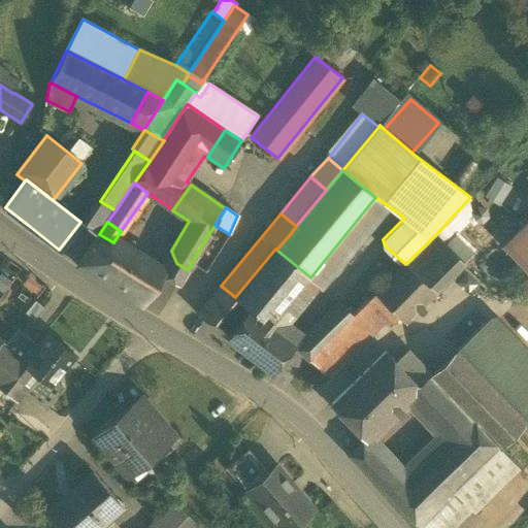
[(527,223),(505,245),(527,268),(527,223)]
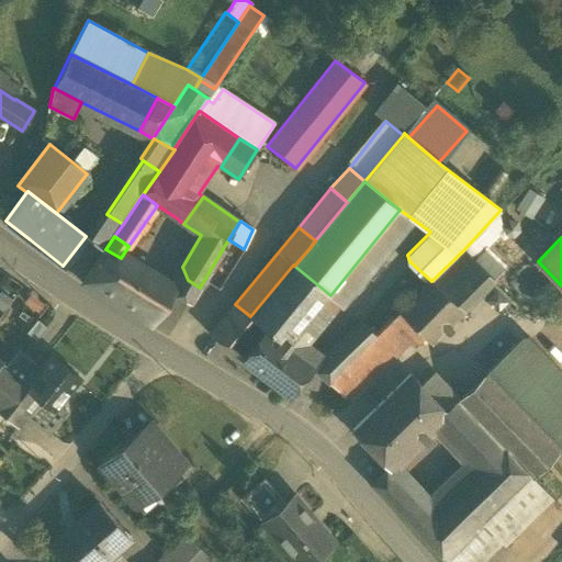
[(105,249),(81,284),(105,299),(114,285),(119,288),(132,266),(121,258),(105,249)]
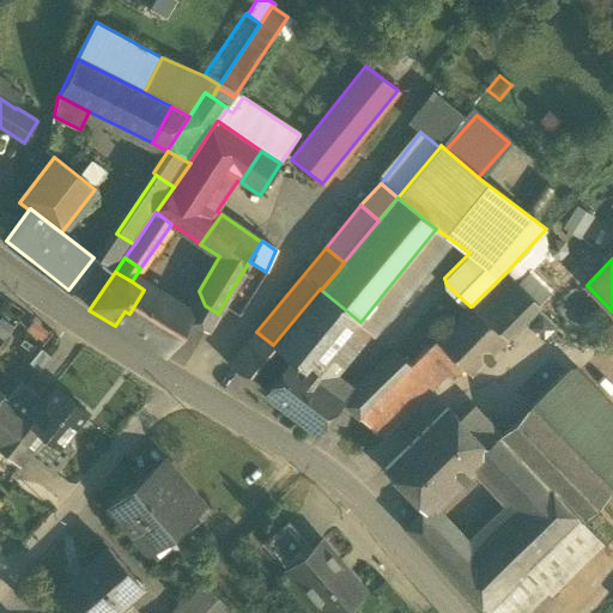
[(505,273),(471,307),(505,339),(539,305),(505,273)]
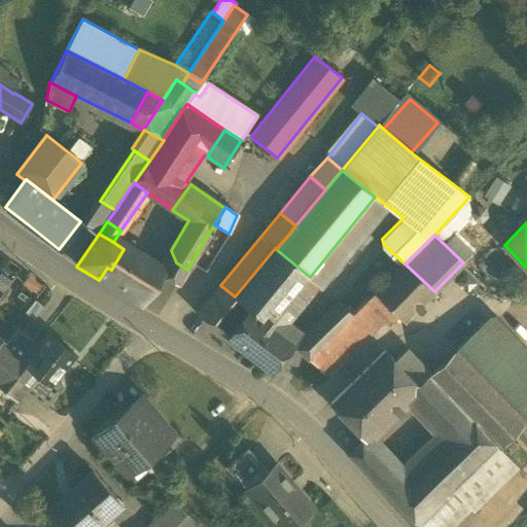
[(275,248),(235,296),(235,297),(249,310),(250,309),(270,324),(280,313),(310,277),(276,249),(275,248)]
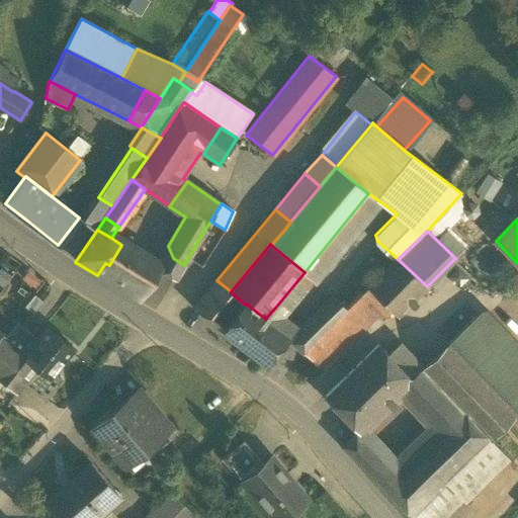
[(156,265),(121,245),(109,265),(105,263),(97,275),(138,301),(158,268),(158,267),(156,265)]
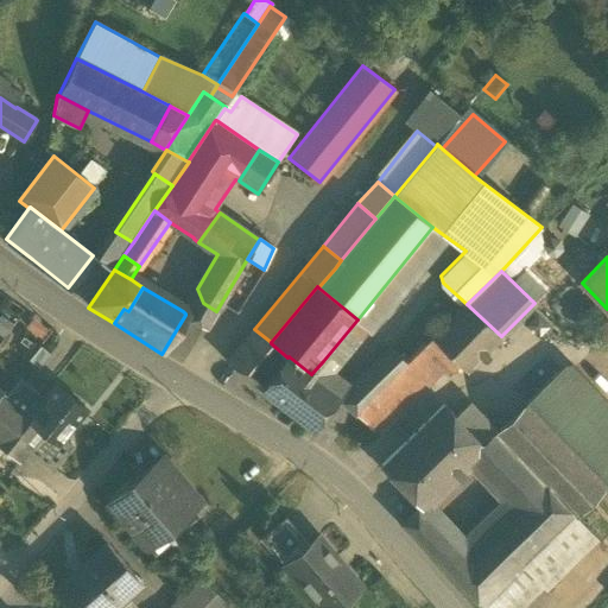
[(197,289),(183,311),(185,314),(185,315),(206,329),(216,311),(203,303),(197,289)]
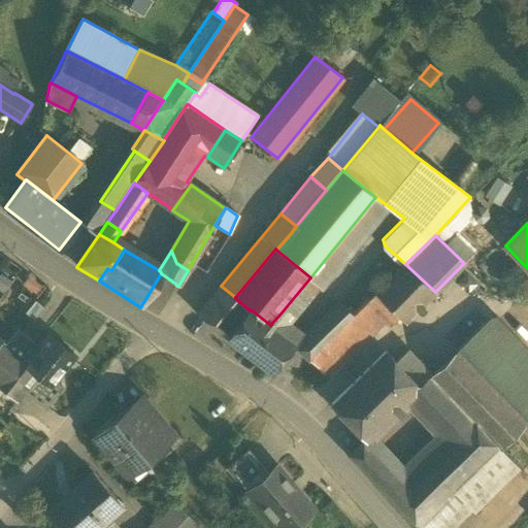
[(375,292),(374,293),(398,316),(400,319),(408,319),(435,292),(405,264),(404,263),(375,292)]
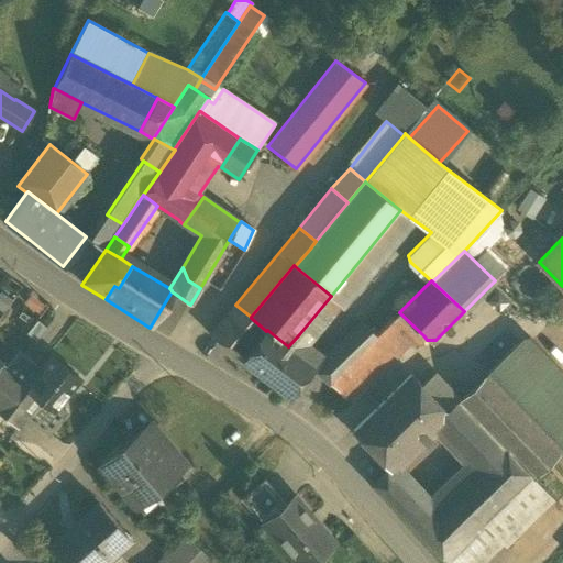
[(562,295),(561,294),(547,305),(555,317),(562,310),(562,295)]
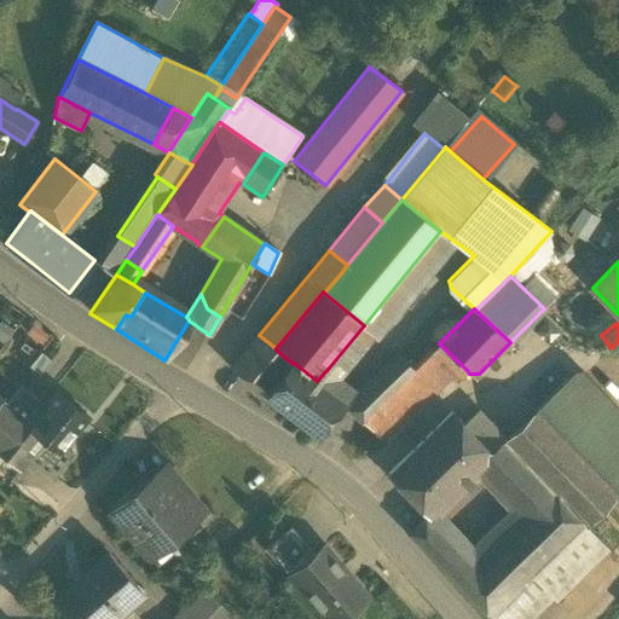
[(259,335),(230,369),(249,383),(276,350),(276,348),(259,335)]
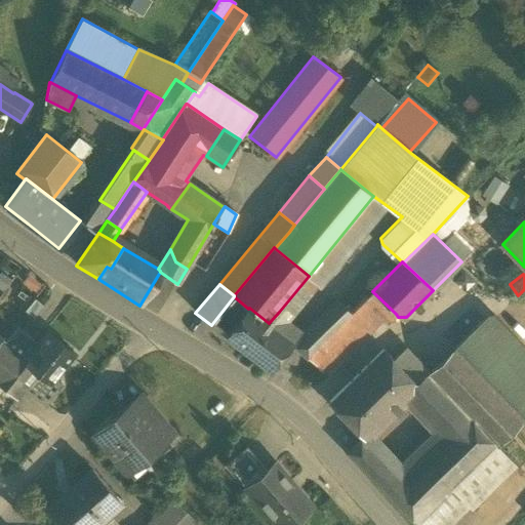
[(336,363),(363,336),(381,318),(387,323),(396,314),(372,291),(350,313),(345,318),(308,356),(307,357),(326,374),(336,363)]
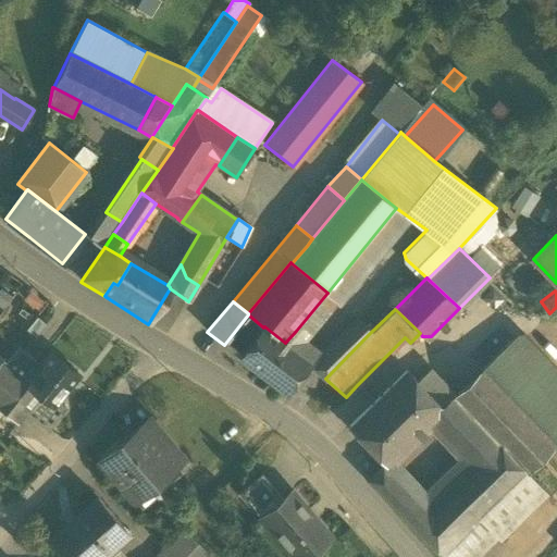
[(46,324),(37,317),(26,330),(36,337),(46,324)]
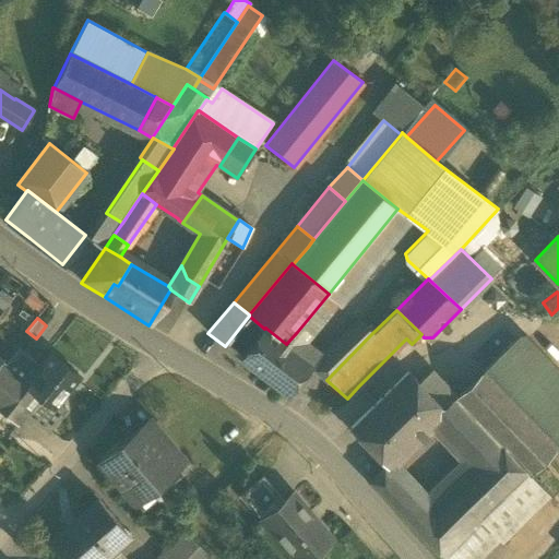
[(286,344),(285,345),(311,365),(328,379),(367,339),(372,333),(359,323),(328,356),(297,332),(286,344)]
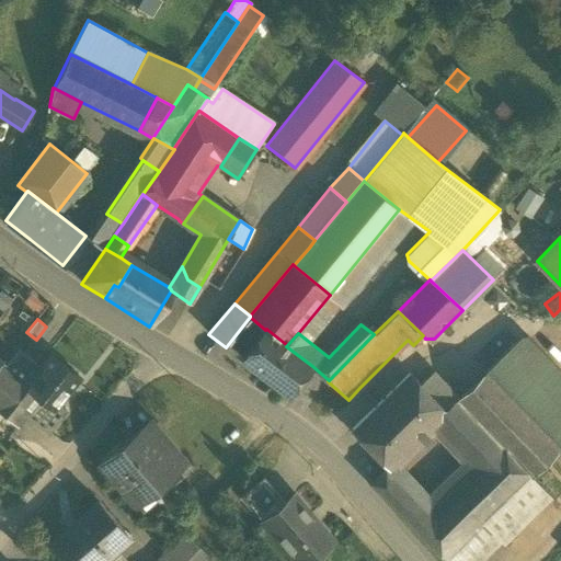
[(287,345),(266,329),(265,330),(242,361),(289,396),(312,366),(286,346),(287,345)]
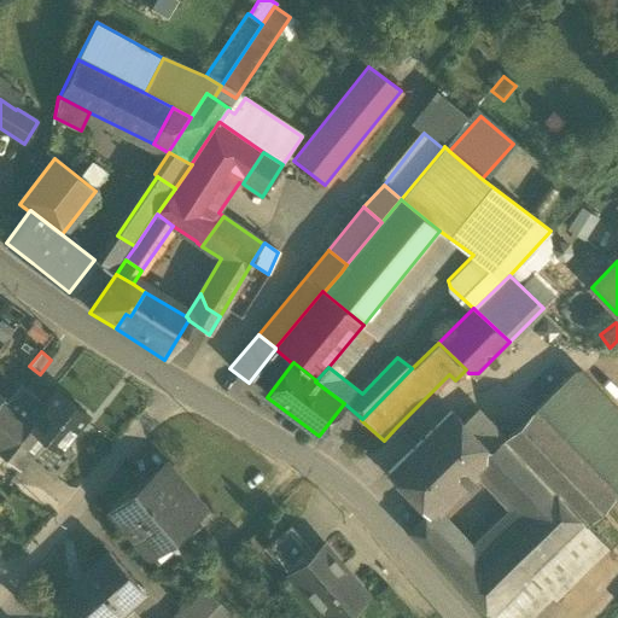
[(617,493),(617,431),(567,378),(535,409),(617,494),(617,493)]
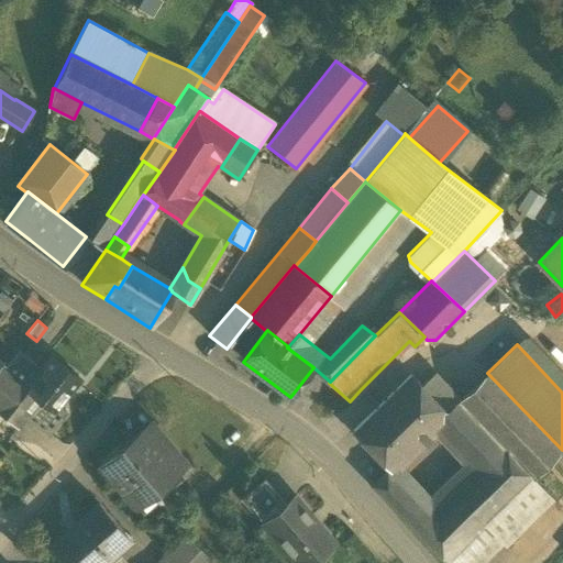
[(6,367),(2,365),(0,367),(0,410),(11,397),(36,366),(36,365),(19,351),(6,367)]
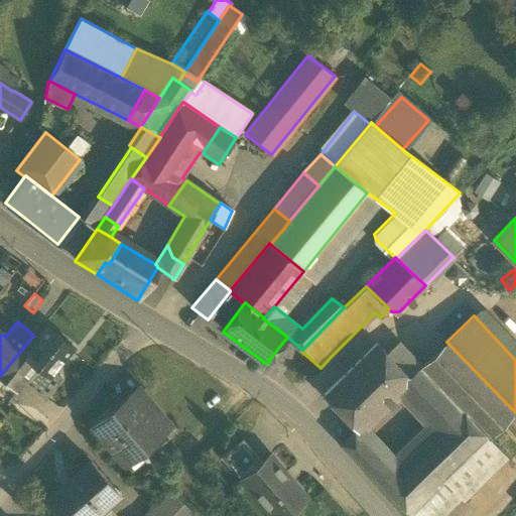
[(47,328),(37,340),(33,336),(10,364),(27,378),(24,382),(44,398),(59,378),(52,373),(73,348),(47,328)]
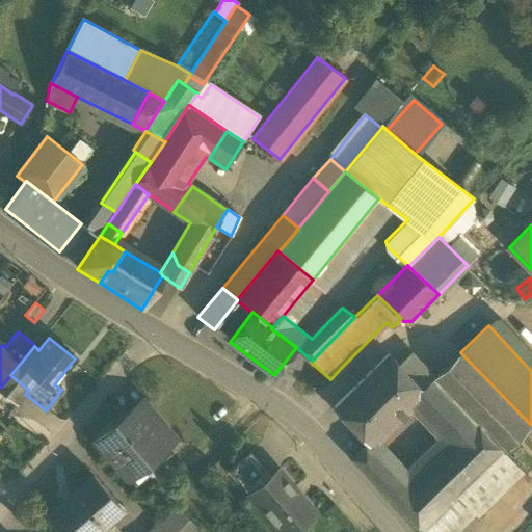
[(531,425),(460,352),(433,378),(422,389),(423,391),(409,404),(442,437),(421,457),(458,496),(475,513),(520,470),(503,453),(531,425)]
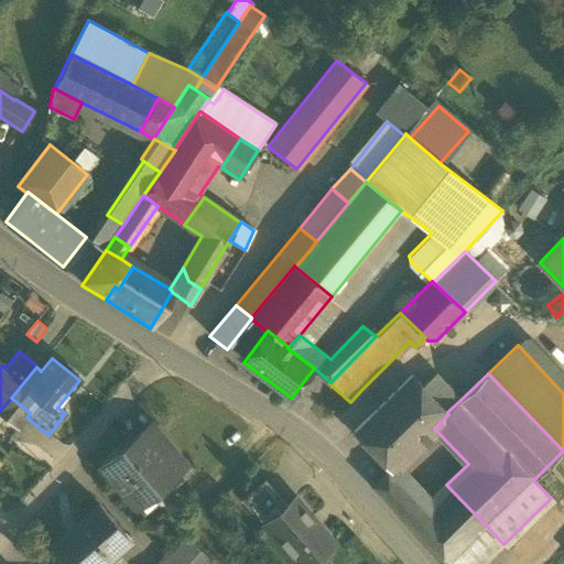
[(412,376),(354,432),(391,470),(434,429),(448,414),(447,412),(440,404),(412,376)]
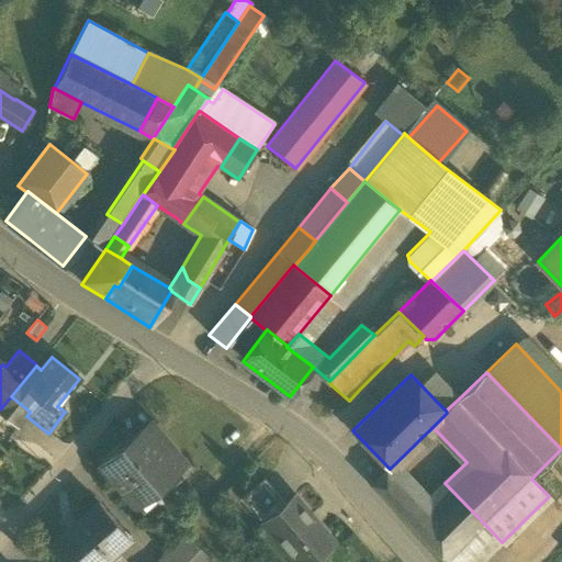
[(450,392),(438,403),(446,411),(458,400),(450,392)]
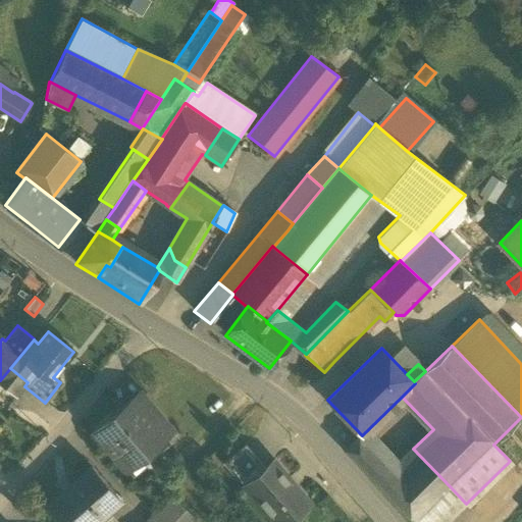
[(28,382),(10,368),(0,380),(0,384),(16,398),(24,386),(28,382)]
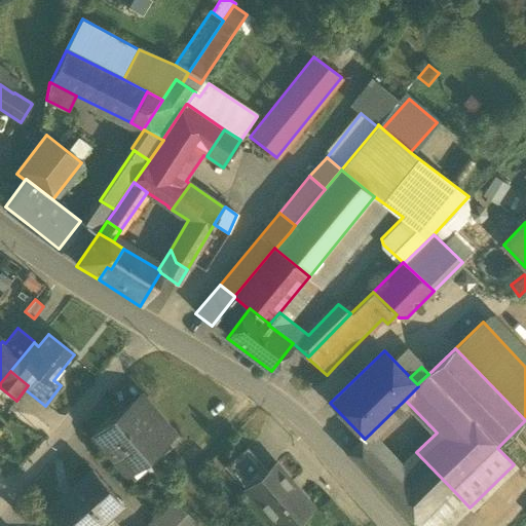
[(176,431),(147,398),(134,408),(149,426),(153,423),(166,440),(176,431)]
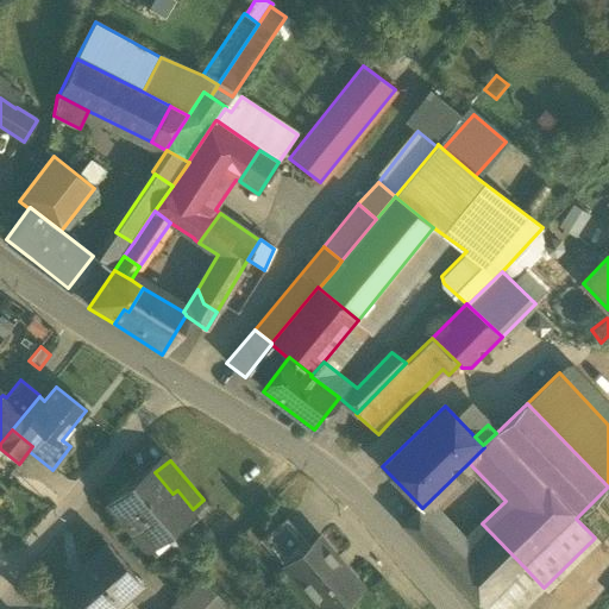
[(173,494),(155,472),(143,483),(136,483),(110,506),(146,548),(193,509),(177,490),(173,494)]
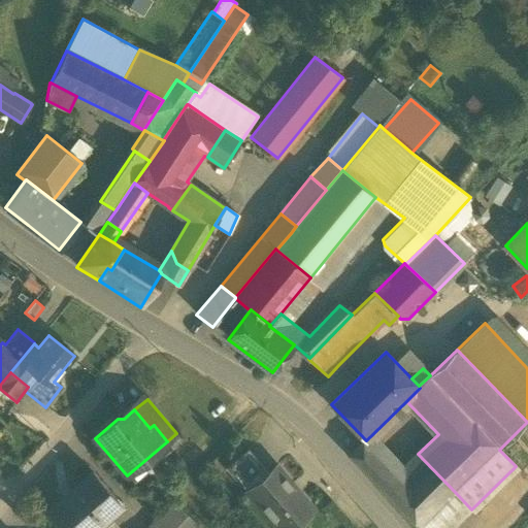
[(248,450),(227,466),(248,490),(268,473),(248,450)]
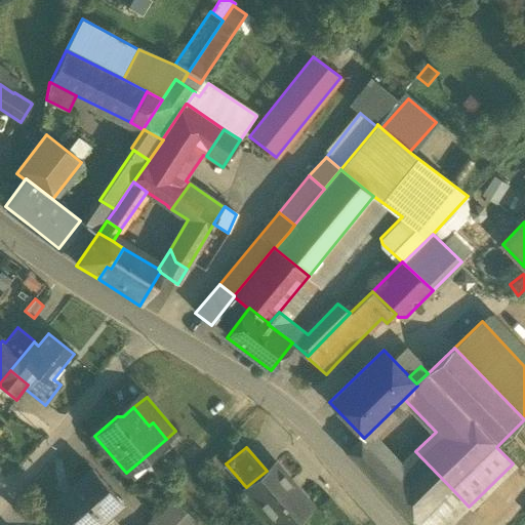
[(452,489),(415,451),(393,473),(406,486),(431,511),(452,489)]
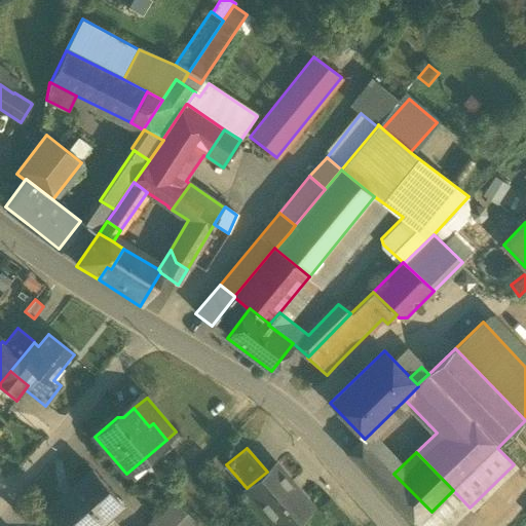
[(431,512),(407,487),(393,474),(376,455),(371,454),(360,465),(417,525),(431,512)]
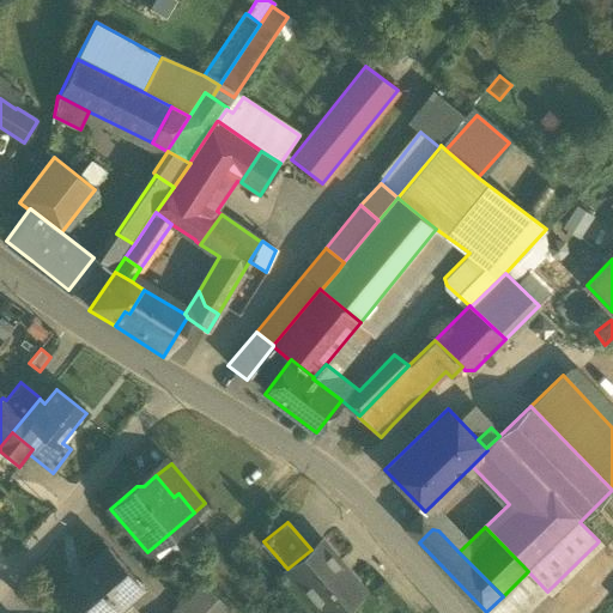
[(311,550),(287,569),(325,612),(338,612),(363,592),(320,541),(311,550)]
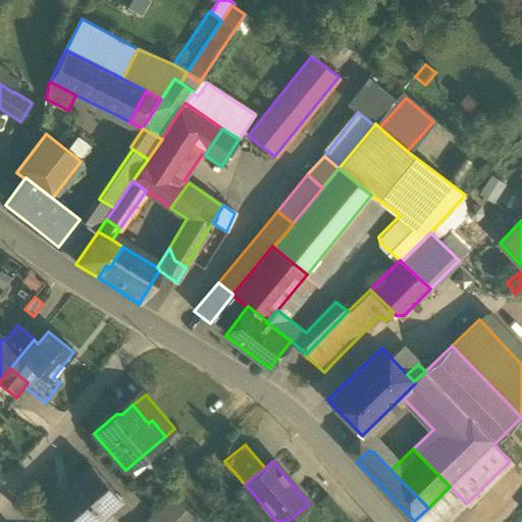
[(92,467),(46,507),(59,521),(96,521),(121,501),(92,467)]
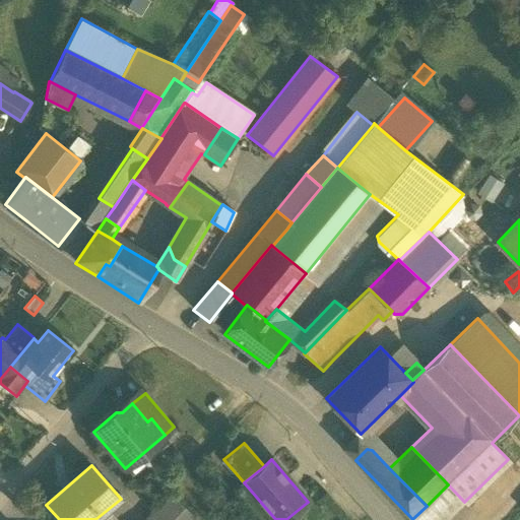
[(427,506),(412,519),(445,519),(464,502),(448,484),(427,506)]
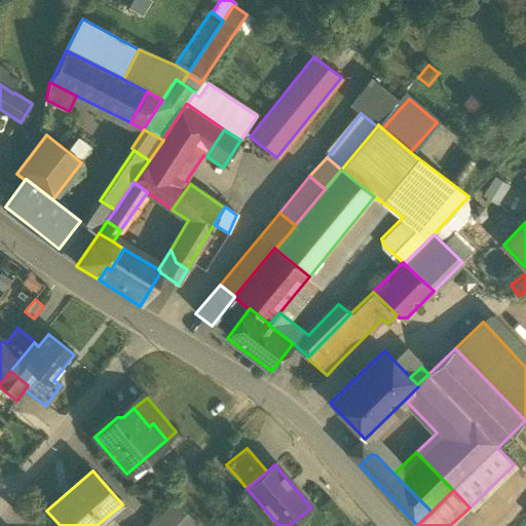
[(193,525),(196,523),(172,500),(147,525),(193,525)]
